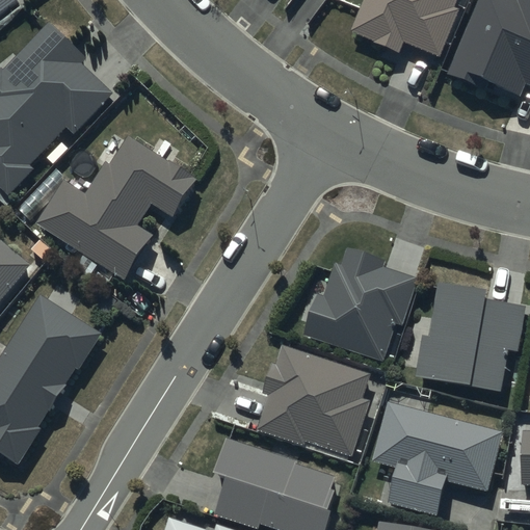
[(0,10),(14,0),(0,0),(0,10)]
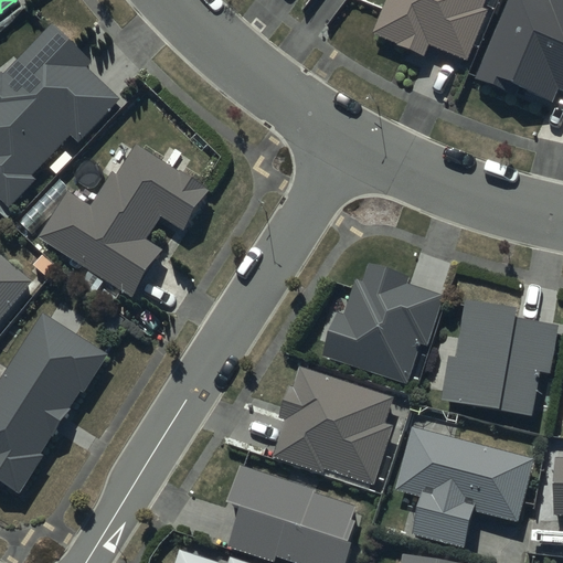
[(383,0),(370,33),(424,55),(428,44),(467,60),(488,9),(482,7),(485,0),(383,0)]
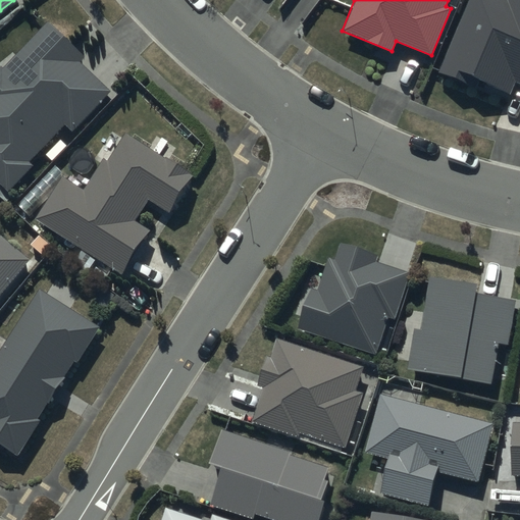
[(468,0),(437,71),(506,101),(514,82),(519,84),(519,0),(468,0)]
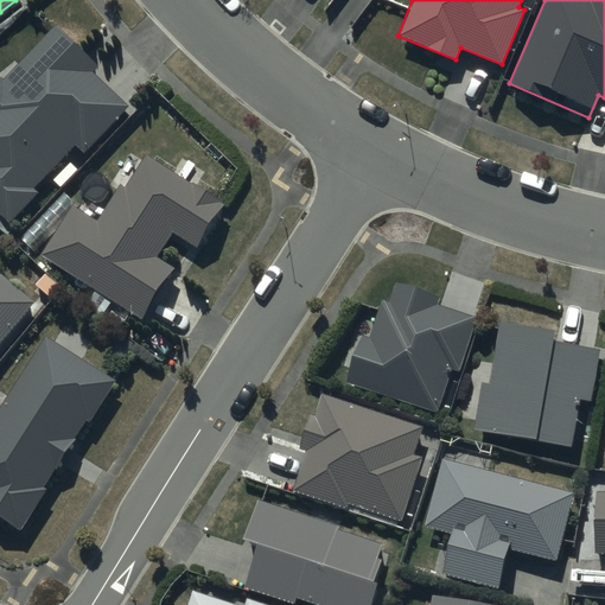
[(0,209),(12,221),(38,191),(37,190),(78,144),(87,151),(131,103),(94,71),(100,65),(56,26),(6,81),(1,76),(0,77),(0,209)]
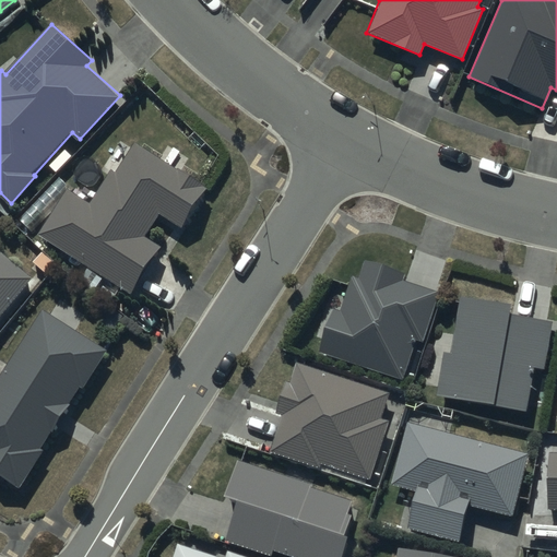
[(67,188),(37,235),(131,292),(161,245),(145,236),(158,214),(180,227),(204,187),(132,143),(116,172),(110,168),(91,202),(67,188)]
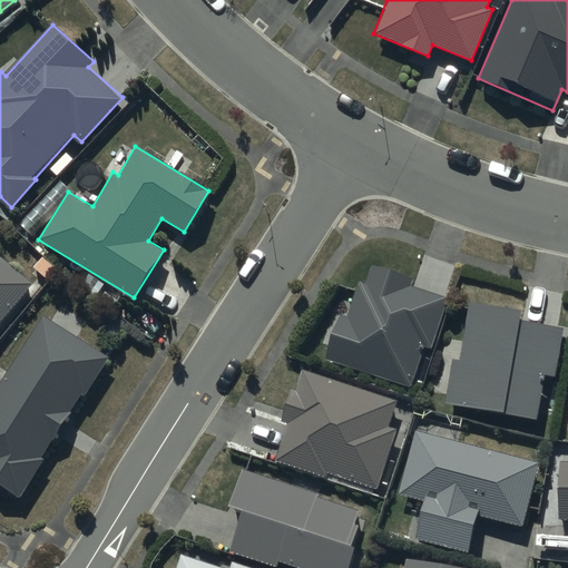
[(0,321),(31,282),(0,256),(0,321)]
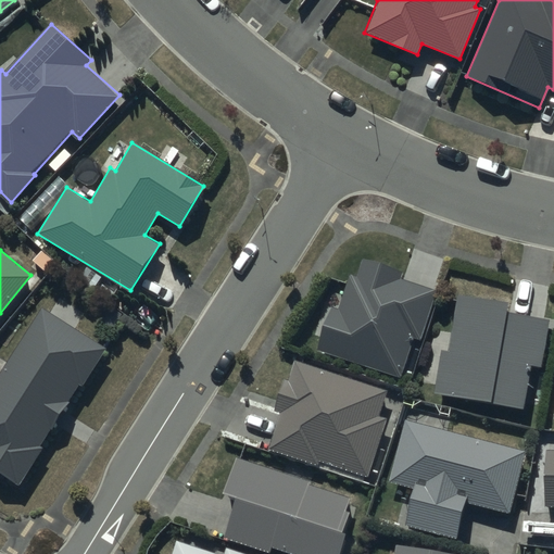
[(329,306),(316,349),(399,376),(412,336),(418,338),(433,291),(399,280),(401,273),(361,260),(355,276),(349,274),(338,310),(329,306)]
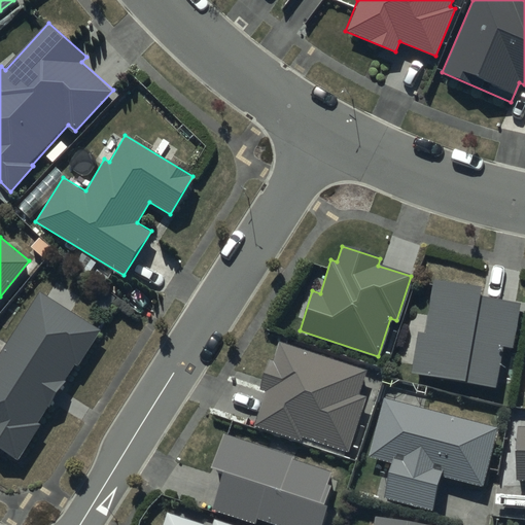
[(481,286),(432,280),(425,333),(418,331),(413,374),(496,385),(501,345),(513,346),(518,302),(480,295),(481,286)]
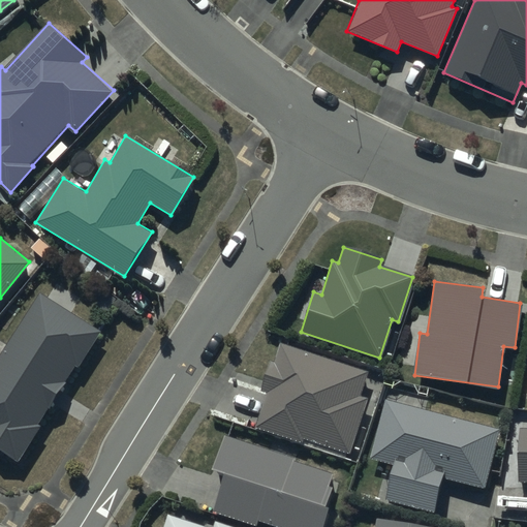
[(0,447),(19,460),(39,427),(36,425),(48,407),(50,408),(75,367),(79,368),(100,333),(37,295),(0,355),(0,447)]
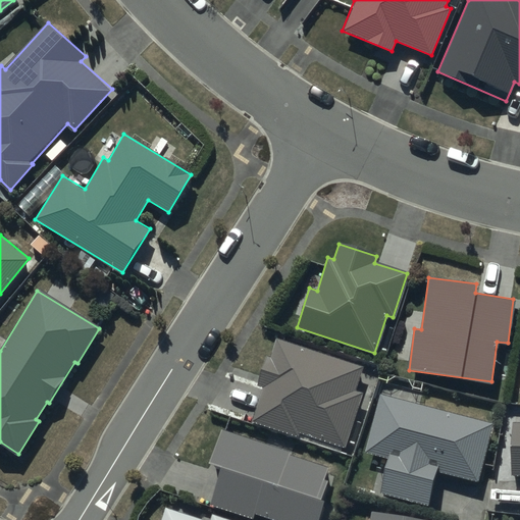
[(363,366),(277,338),(271,358),(266,356),(257,383),(262,385),(251,422),(298,437),(299,433),(344,448),(362,392),(355,390),(363,366)]
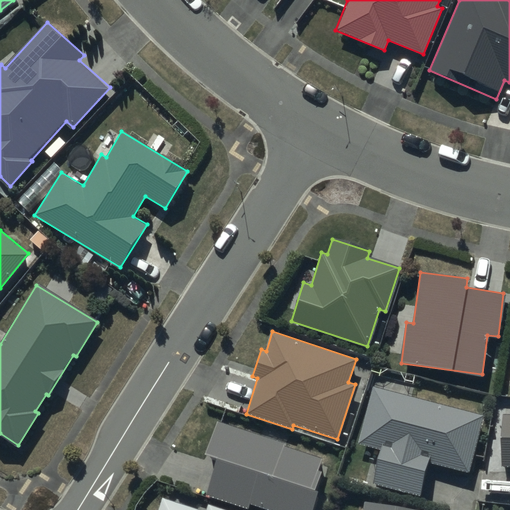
[(483,415),(372,386),(357,443),(381,449),(372,482),(419,495),(428,460),(468,471),(483,415)]
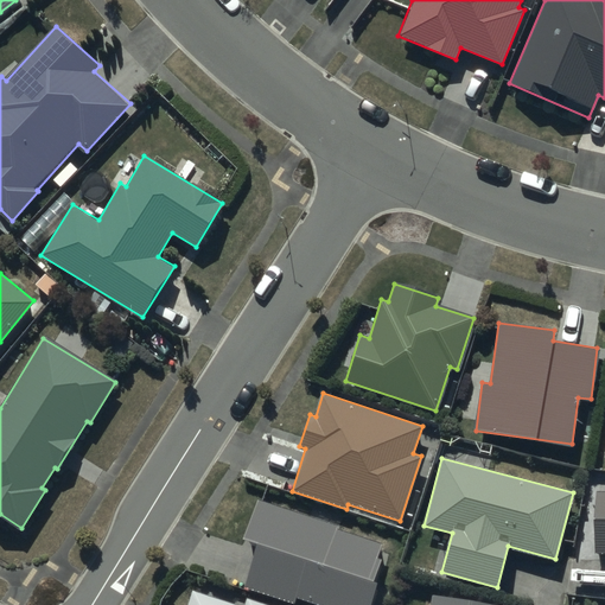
[(604,491),(594,491),(594,554),(604,553),(604,491)]
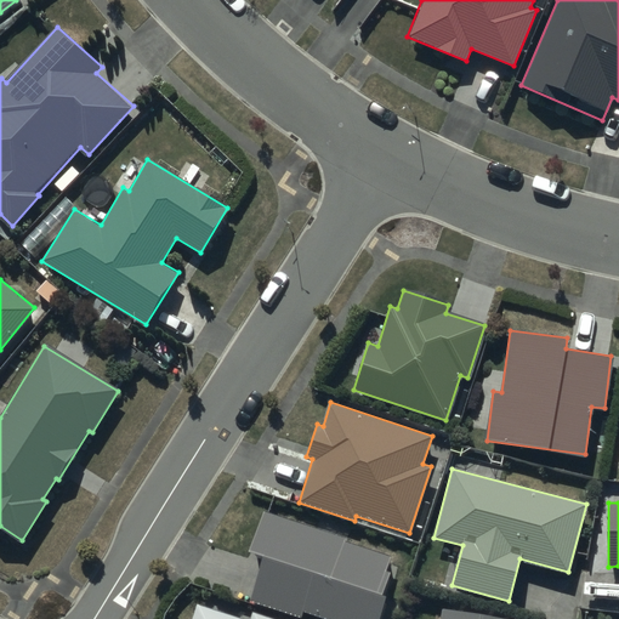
[(346,538),(262,511),(249,551),(265,556),(250,602),(301,618),(304,611),(330,618),(379,618),(386,596),(379,594),(391,556),(345,541),(346,538)]
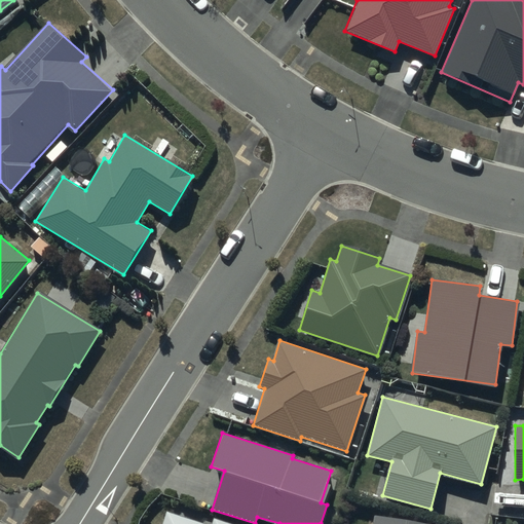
[(210,523),(209,523),(165,511),(160,523),(234,523),(213,517),(210,523)]
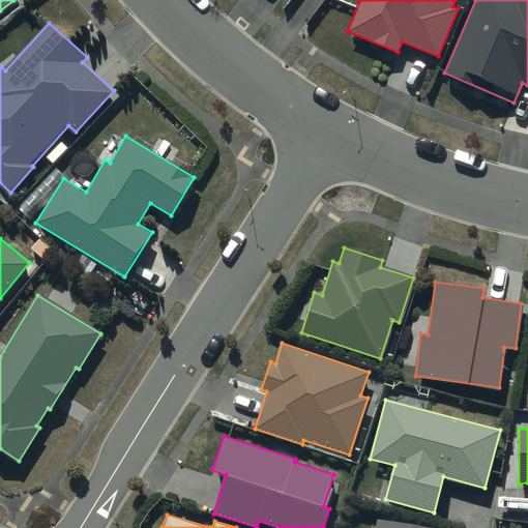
All buildings are outlined.
